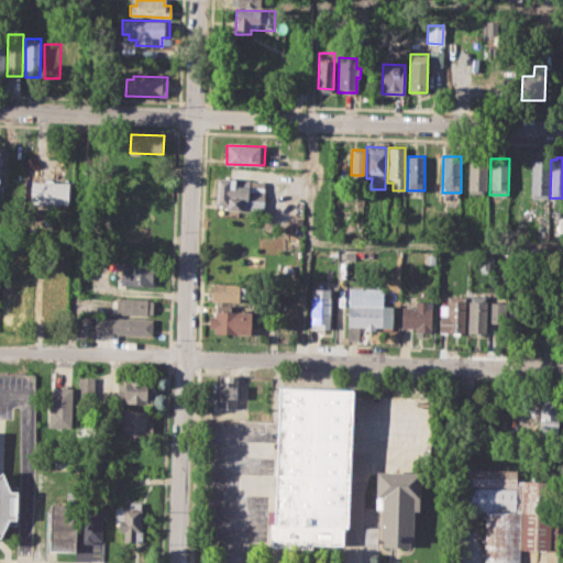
[(531,159),(548,159),(548,198),(530,197),(531,159)]
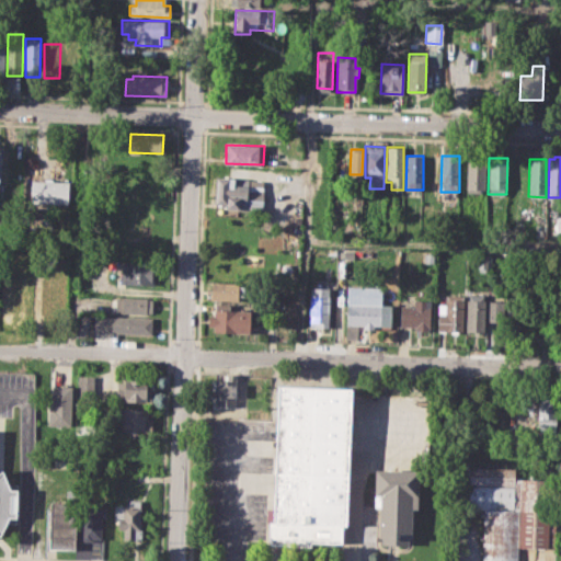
[(467,160),(485,160),(484,193),(466,192),(467,160)]
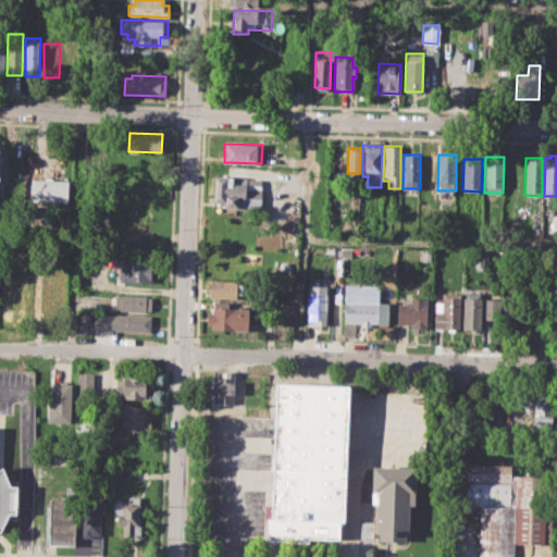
[(213,175),(233,176),(232,183),(245,184),(245,178),(261,180),(261,190),(251,189),(250,198),(237,197),(237,207),(223,207),(224,201),(212,200),(213,175)]
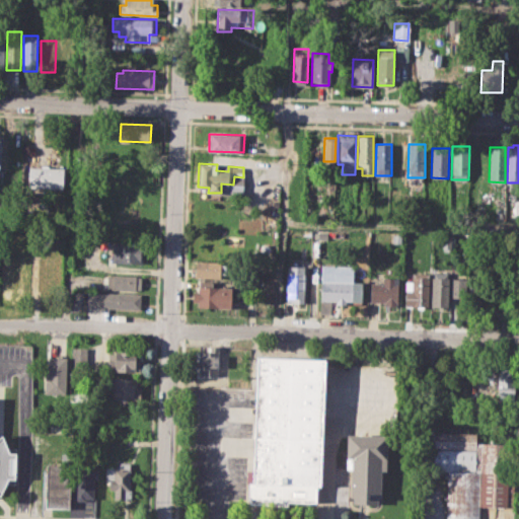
[(30,166),(64,167),(63,192),(29,190),(30,166)]
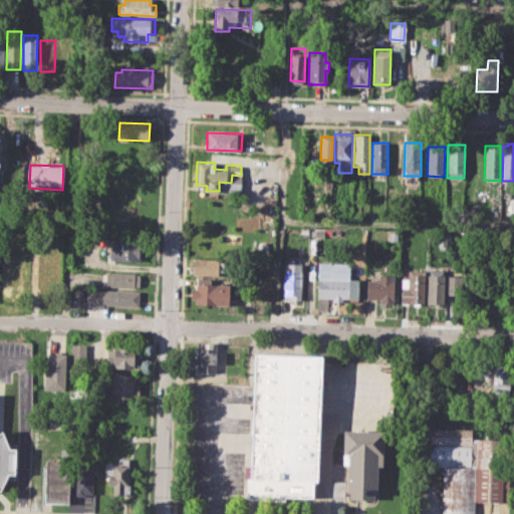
[(388,232),(399,232),(399,241),(388,240),(388,232)]
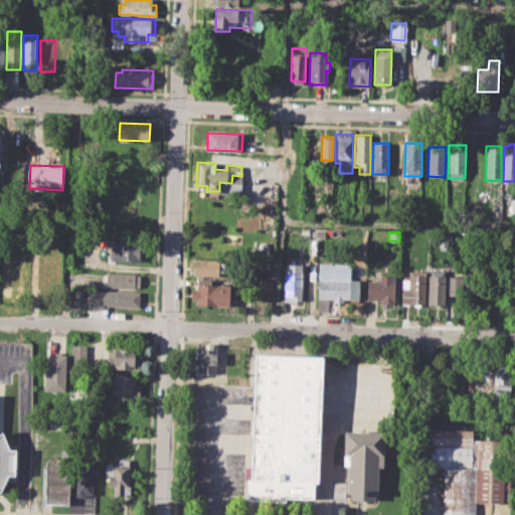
[(440,234),(449,234),(449,248),(439,248),(440,234)]
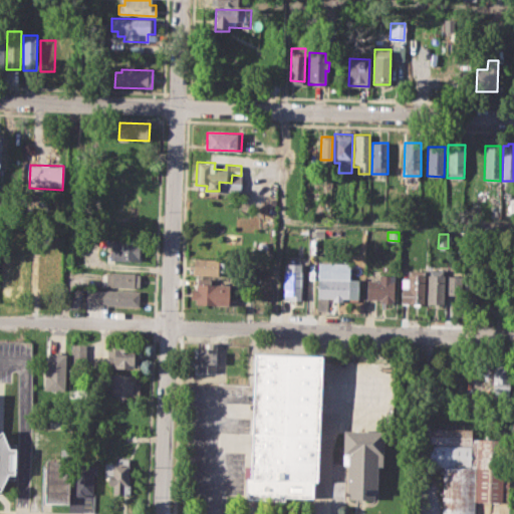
[(115,239),(134,240),(134,245),(142,246),(141,262),(114,260),(115,239)]
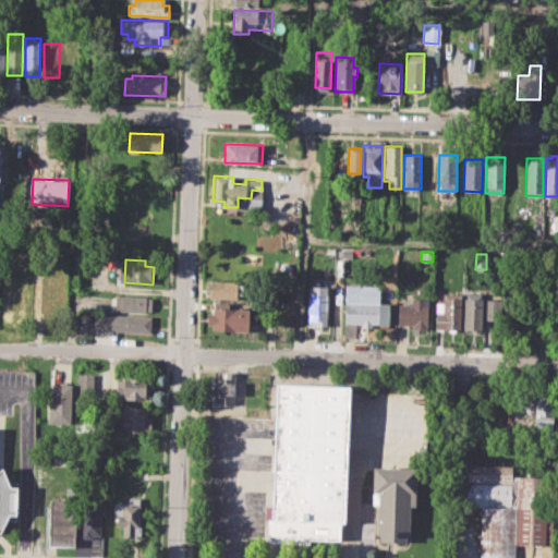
[(41,277),(61,277),(60,310),(41,310),(41,277)]
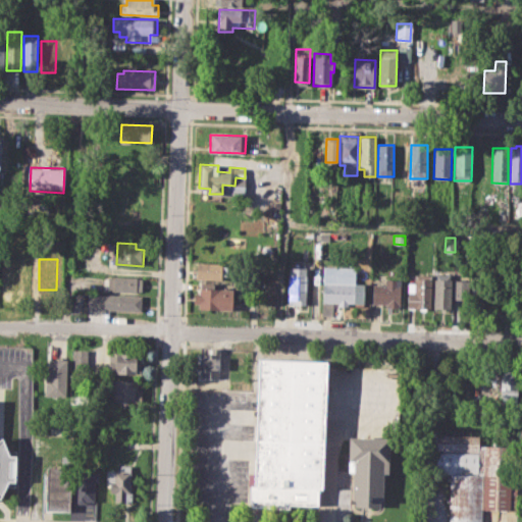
[(197,262),(232,263),(232,275),(221,274),(221,279),(196,278),(197,262)]
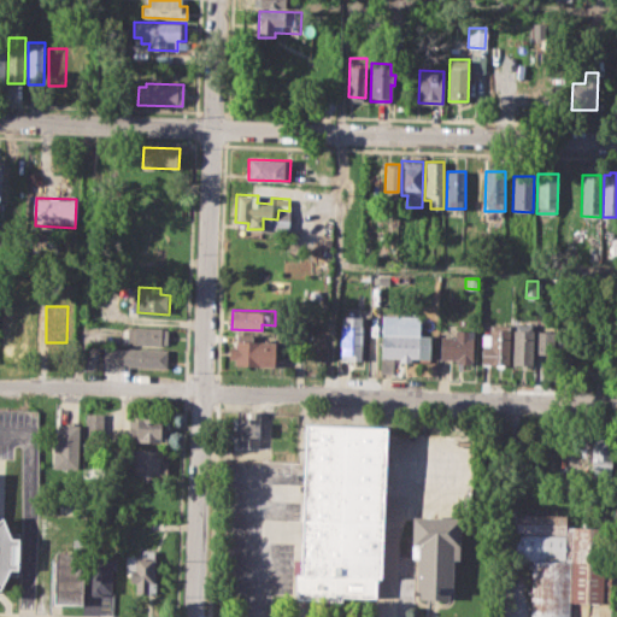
[(380,371),(382,313),(421,315),(419,363),(399,362),(399,357),(393,357),(393,371),(380,371)]
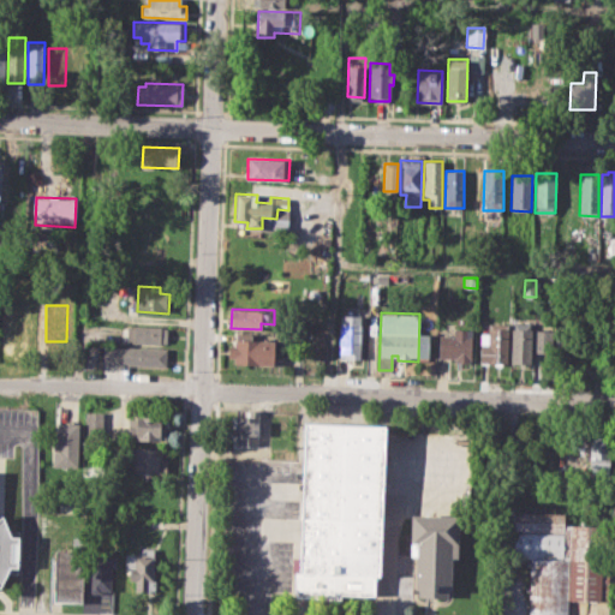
[(340,315),(362,315),(362,359),(347,359),(347,353),(339,353),(340,315)]
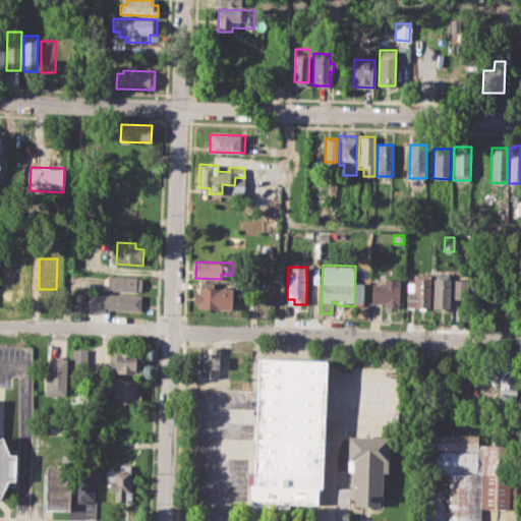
[(435,307),(435,273),(450,274),(450,308),(435,307)]
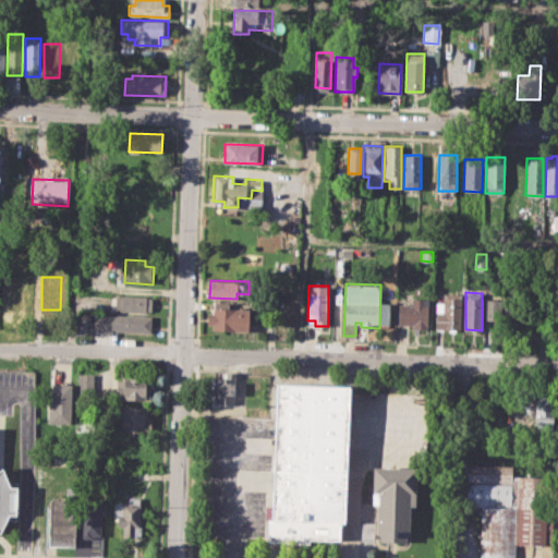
[(435,330),(436,302),(443,302),(443,293),(461,293),(460,330),(435,330)]
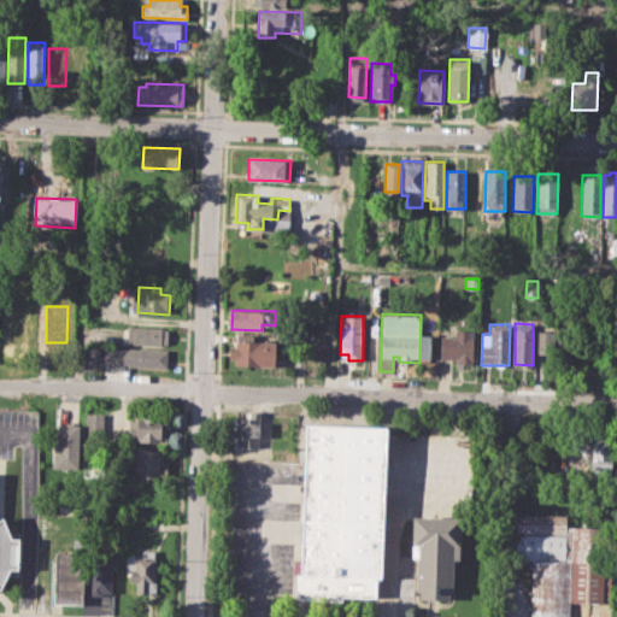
[(536,364),(536,330),(541,331),(541,324),(554,324),(554,364),(536,364)]
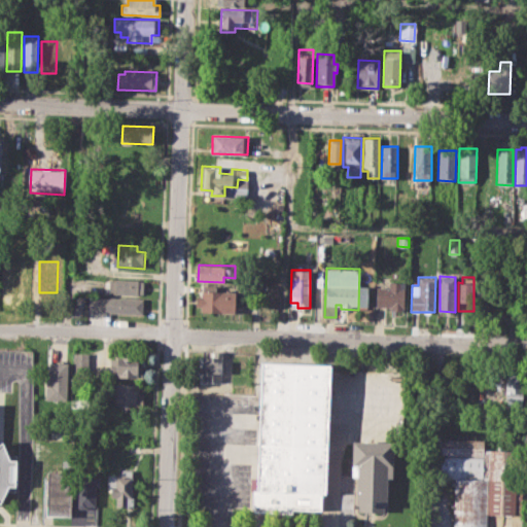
[(109,278),(143,280),(142,294),(109,293),(109,278)]
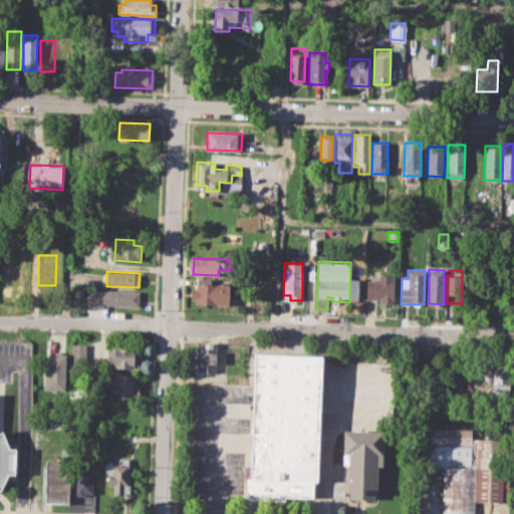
[(366,298),(366,279),(379,279),(379,274),(394,275),(394,303),(380,302),(380,298),(366,298)]
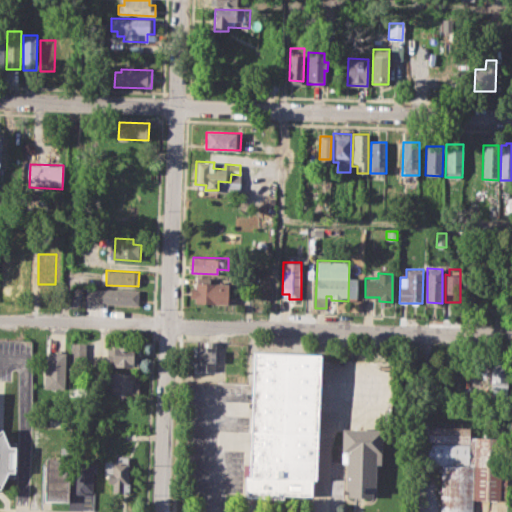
[(197,277),(209,278),(209,283),(229,284),(228,304),(195,303),(195,298),(190,298),(190,287),(196,287),(197,277)]
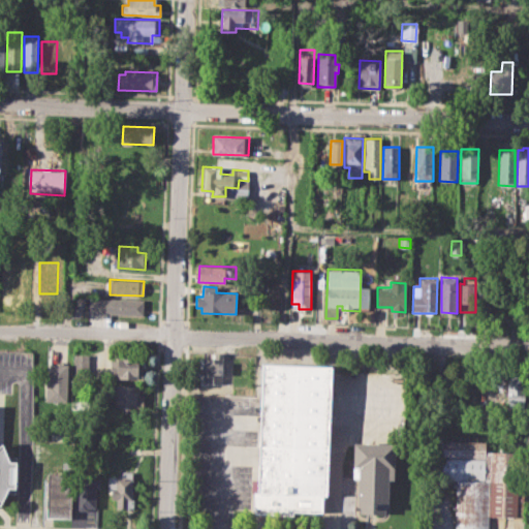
[(75,298),(85,298),(84,306),(75,305),(75,298)]
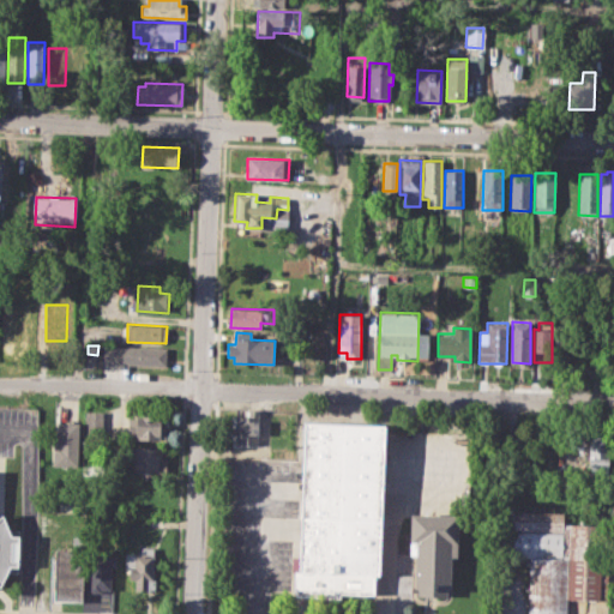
[(103,345),(167,348),(167,368),(103,365),(103,345)]
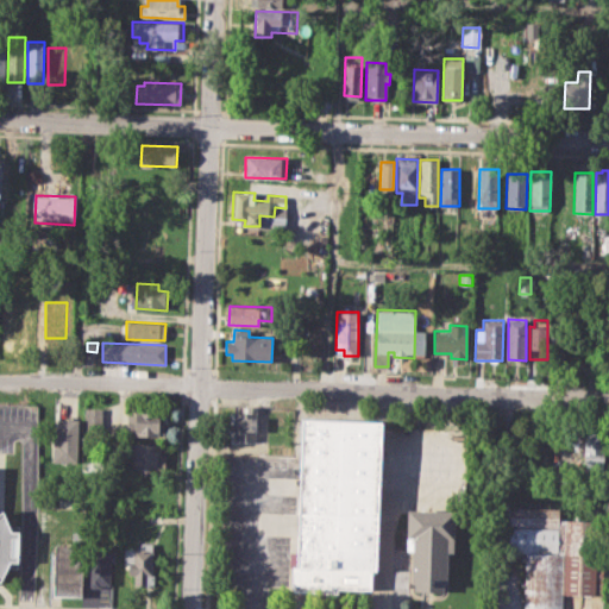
[(244,406),(257,406),(256,440),(233,440),(233,412),(243,412),(244,406)]
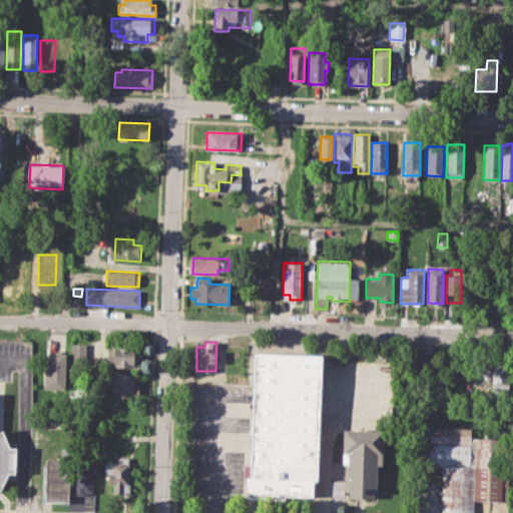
[(71,343),(86,344),(85,364),(71,364),(71,343)]
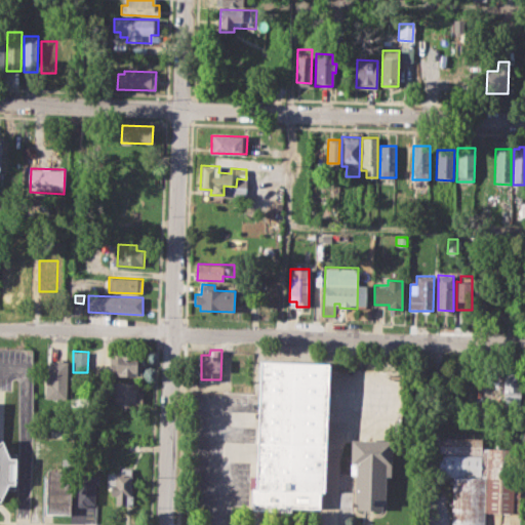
[(110,355),(143,357),(142,376),(109,375),(110,355)]
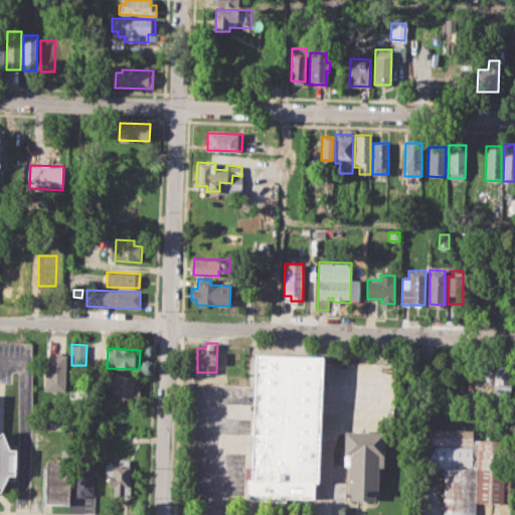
[(248,353),(247,386),(243,498),(310,500),(315,356),(248,353)]
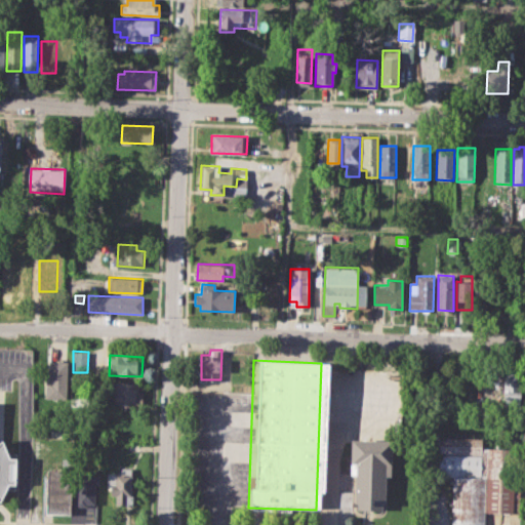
[(48,361),(68,361),(67,399),(47,399),(48,361)]
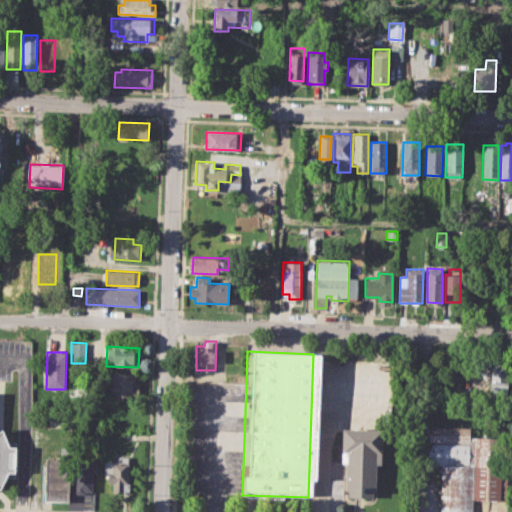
[(491,360),(509,360),(508,391),(490,391),(491,360)]
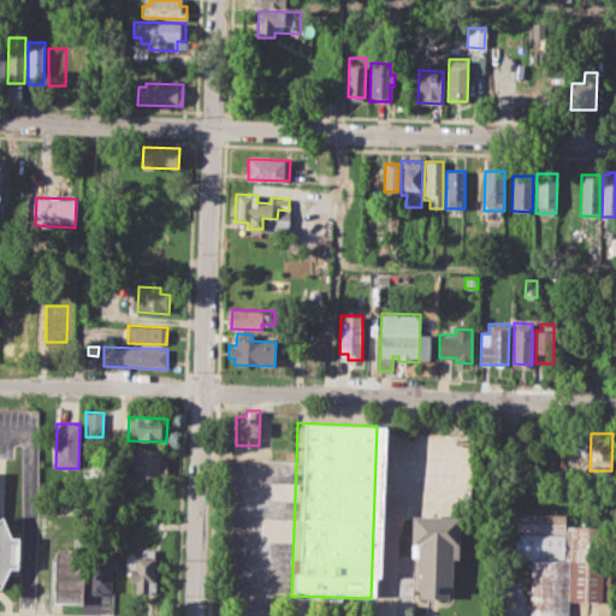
[(132,448),(163,449),(161,461),(166,462),(166,475),(131,475),(132,448)]
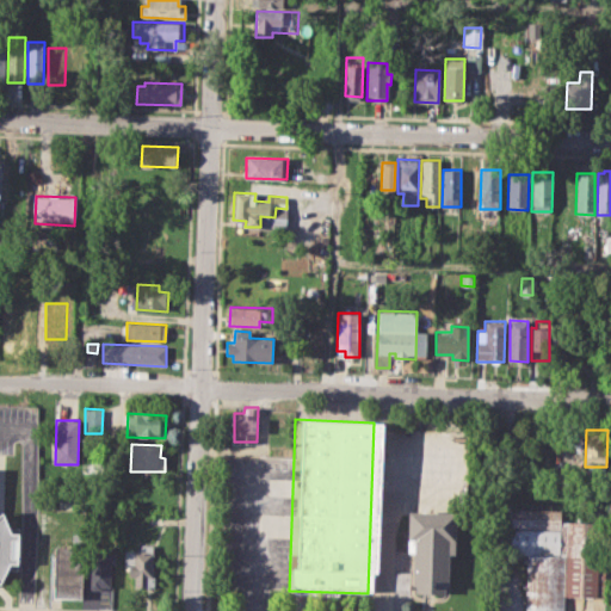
[(129,481),(153,482),(152,491),(159,491),(158,505),(128,504),(129,499),(122,499),(122,488),(128,488),(129,481)]
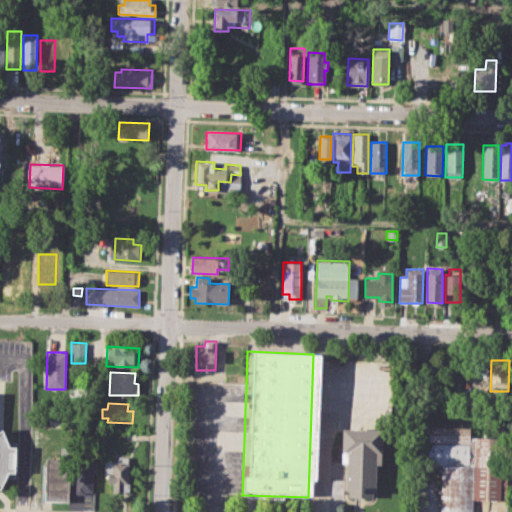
[(427,464),(428,426),(470,427),(470,437),(503,438),(500,500),(473,500),(472,511),(440,511),(442,464),(427,464)]
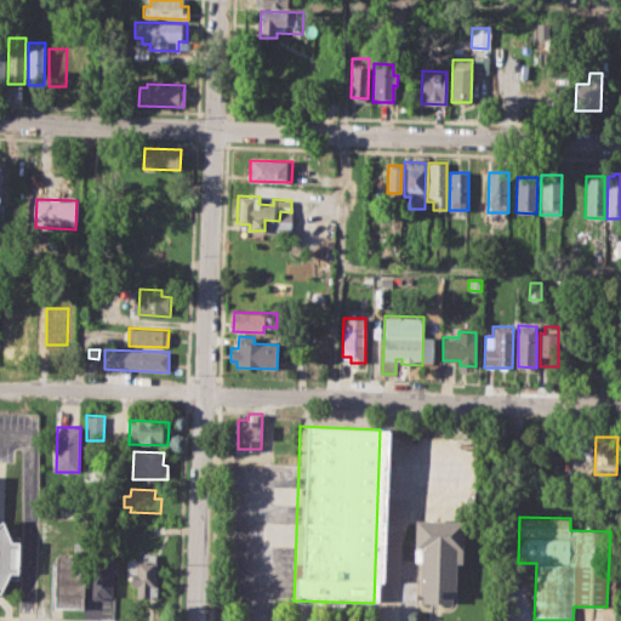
[(0,522),(3,520),(9,536),(18,536),(17,580),(7,580),(0,592),(0,522)]
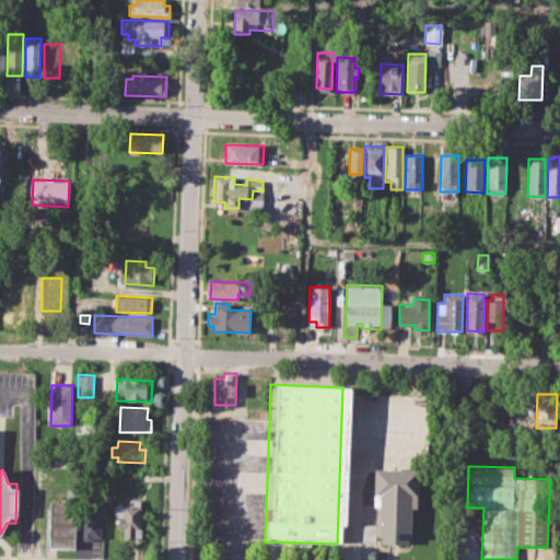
[(374,469),(420,470),(419,508),(412,508),(411,544),(377,543),(378,505),(373,505),(374,469)]
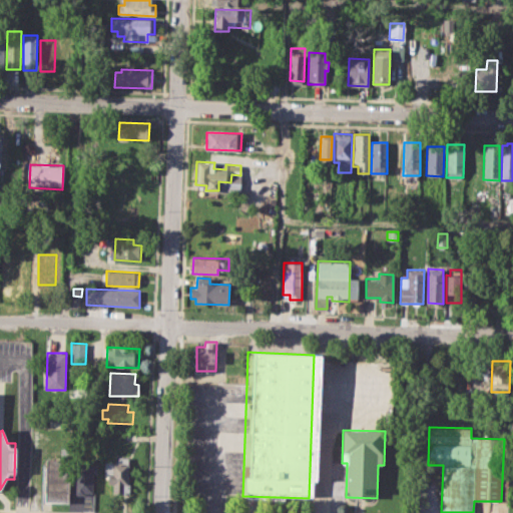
[(45,459),(61,460),(61,448),(69,449),(68,502),(44,501),(45,459)]
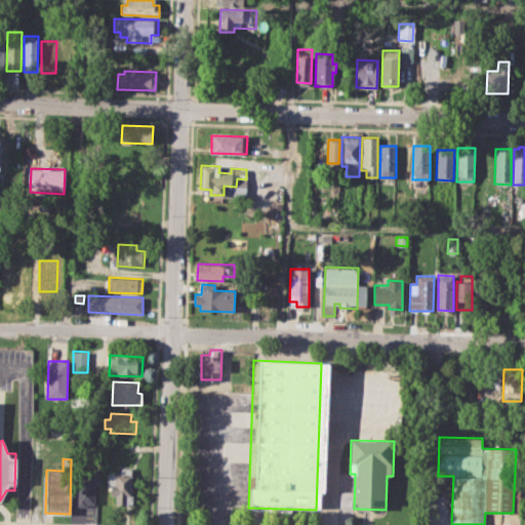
[(108,494),(108,473),(120,473),(120,467),(131,468),(131,506),(120,506),(121,494),(108,494)]
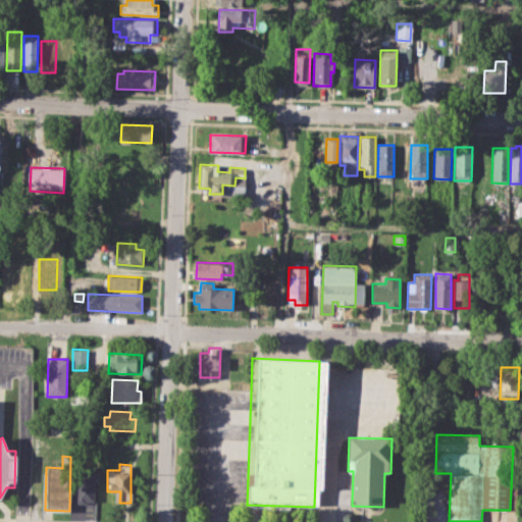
[(95,471),(77,471),(76,503),(95,503),(95,471)]
